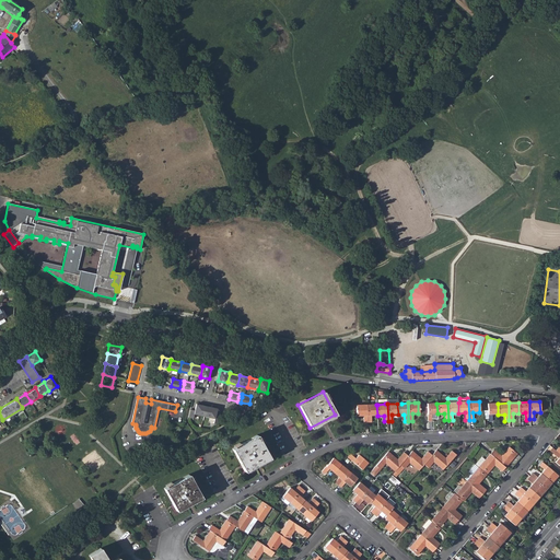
[(431,415),(438,413),(436,404),(427,404),(427,405),(422,405),(423,413),(427,413),(428,421),(431,421),(431,415)]
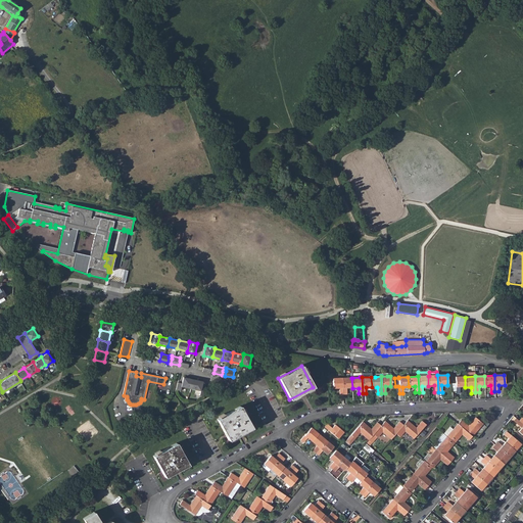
[(460,387),(465,387),(465,377),(455,377),(456,384),(456,391),(456,393),(460,393),(460,387)]
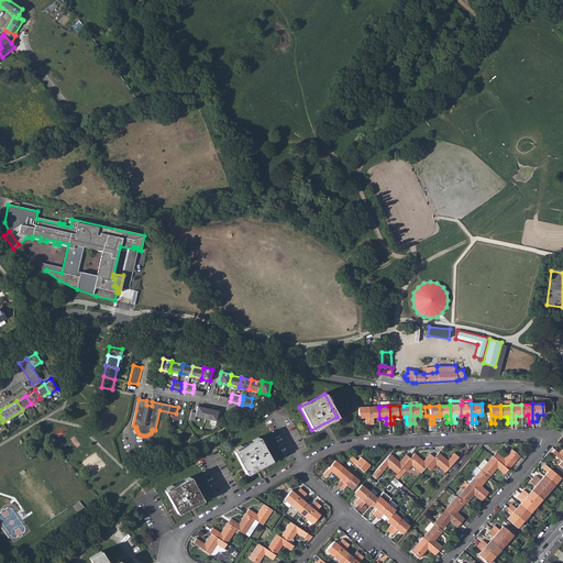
[(365,424),(370,424),(368,407),(357,407),(359,418),(365,418),(365,424)]
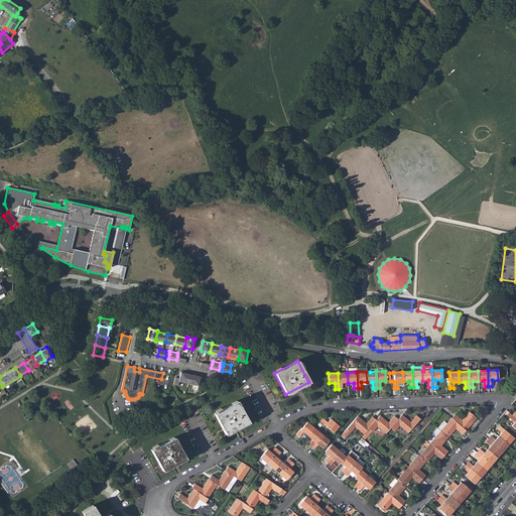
[(342,383),(348,383),(347,373),(338,373),(339,389),(342,389),(342,383)]
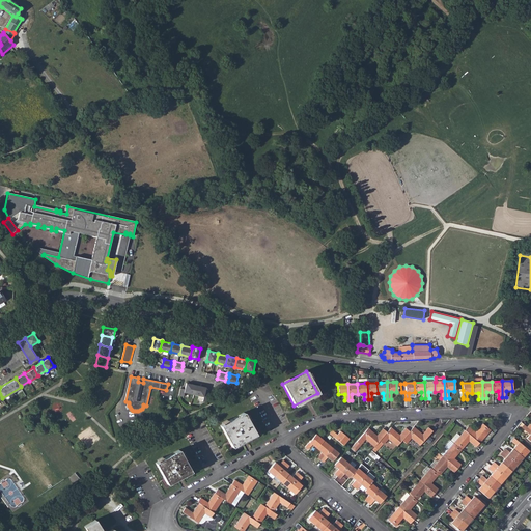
[(194,394),(196,387),(186,385),(185,389),(182,388),(179,395),(184,396),(184,392),(194,394)]
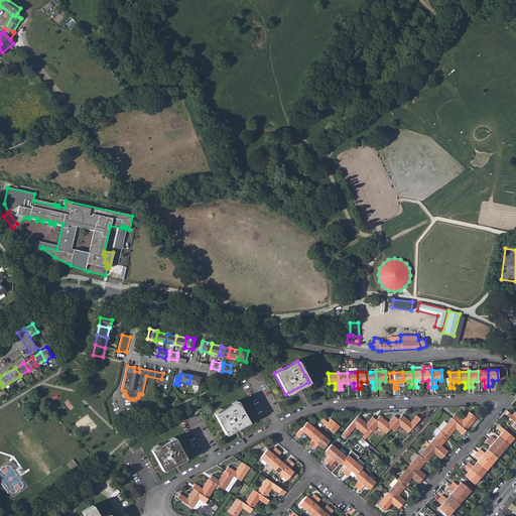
[(200,382),(200,378),(190,376),(188,383),(199,385),(198,389),(202,390),(203,383),(200,382)]
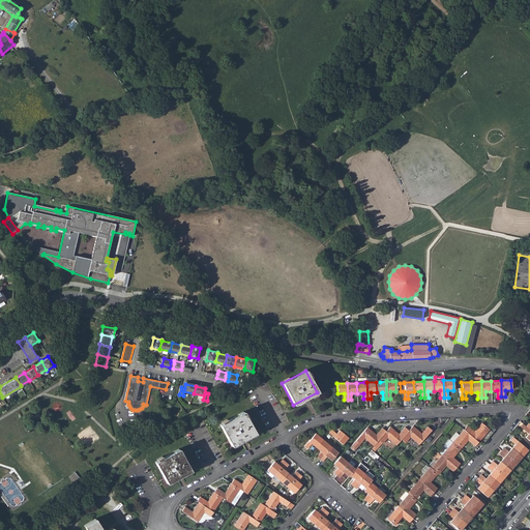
[(219,424),(232,446),(255,434),(243,412),(219,424)]
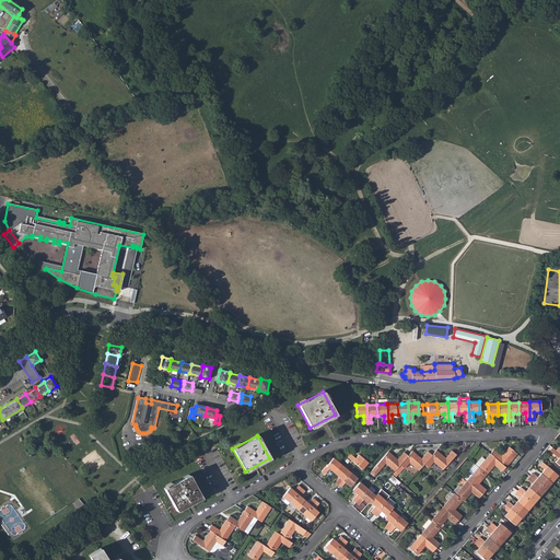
[(494,451),(490,455),(504,467),(505,467),(516,454),(509,447),(501,456),(494,451)]
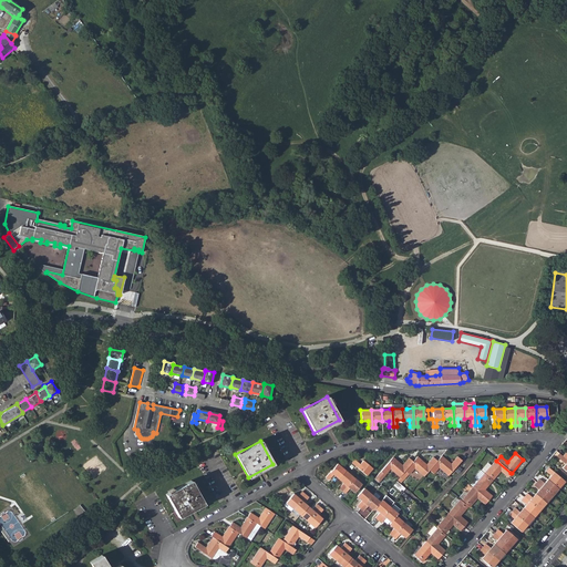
[(451,464),(441,456),(436,462),(429,471),(433,474),(439,468),(447,476),(461,461),(456,457),(451,464)]
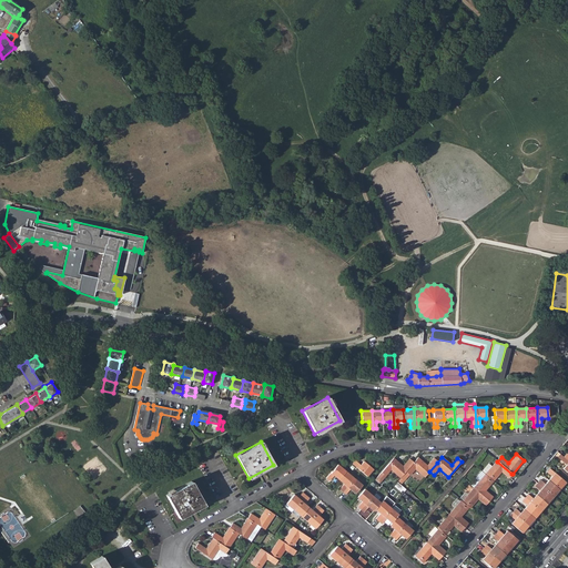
[(403,466),(393,458),(375,479),(379,483),(391,470),(399,478),(405,472),(413,463),(408,459),(403,466)]
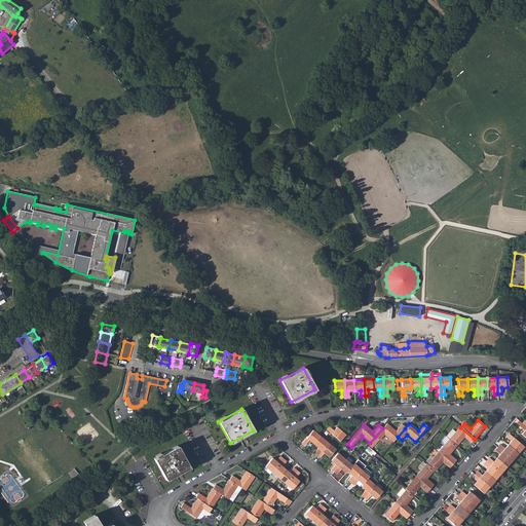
[(384,436),(392,443),(398,437),(405,428),(401,424),(396,431),(386,424),(382,428),(375,437),(379,440),(379,441),(384,436)]
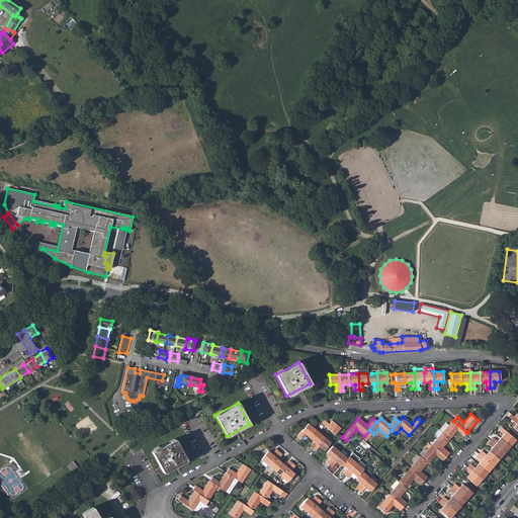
[(324,420),(321,423),(329,429),(334,435),(340,428),(331,421),(329,424),(324,420)]
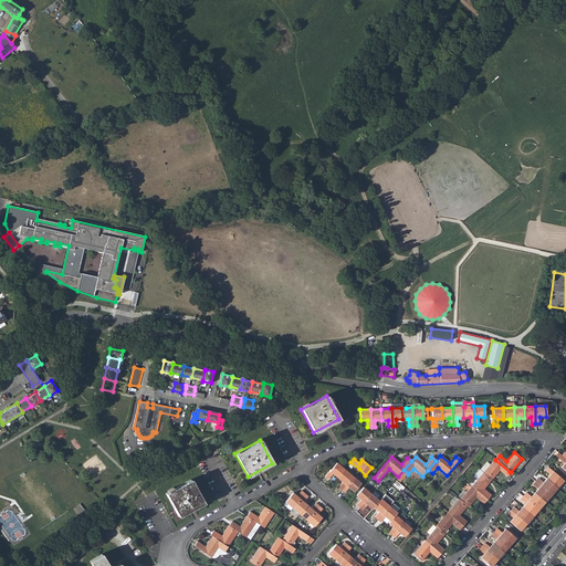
[(506,477),(510,472),(495,460),(495,459),(490,465),(486,462),(480,470),(483,473),(491,480),(499,471),(506,477)]
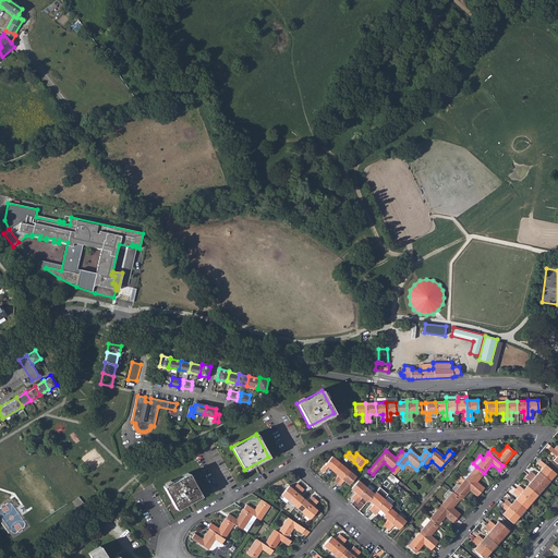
[(328,468),(332,472),(340,463),(331,457),(320,470),(324,473),(328,468)]
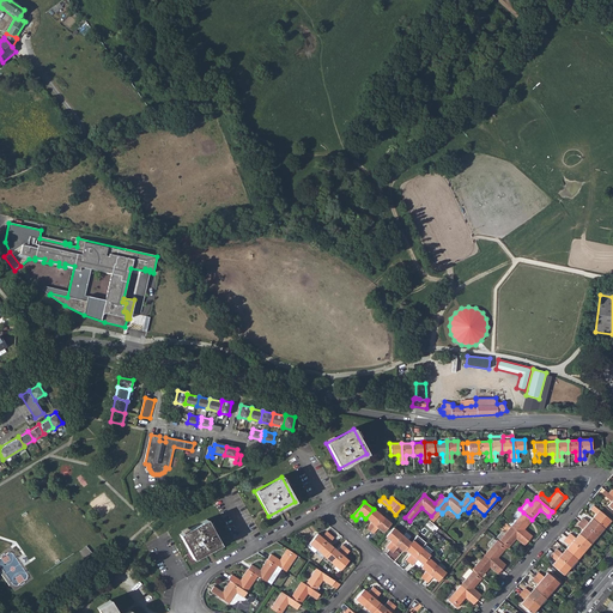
[(595,514),(592,519),(604,528),(610,521),(593,507),(590,510),(595,514)]
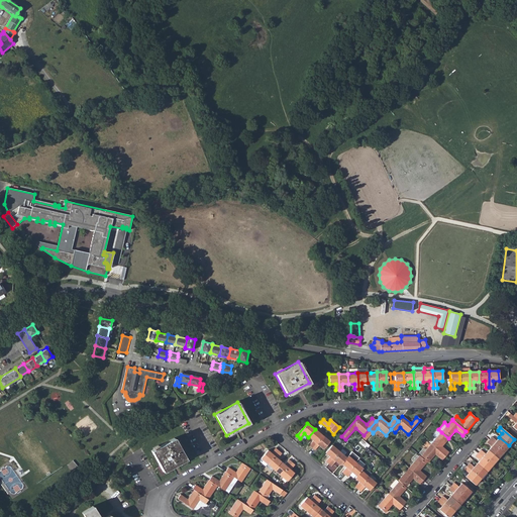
[(308,445),(311,448),(322,435),(315,429),(308,437),(313,440),(308,445)]
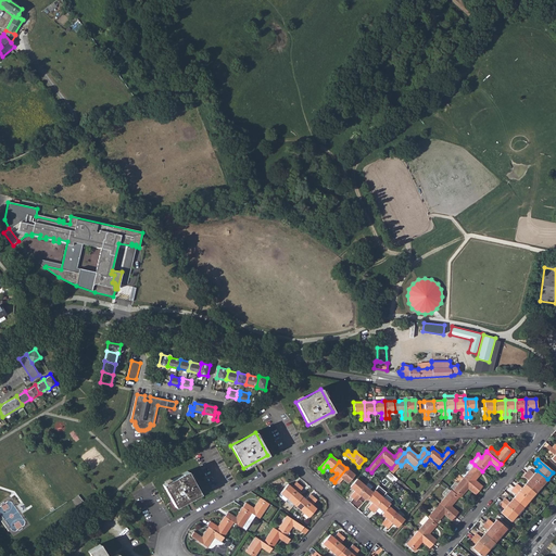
[(391,468),(395,471),(401,465),(396,462),(391,468)]
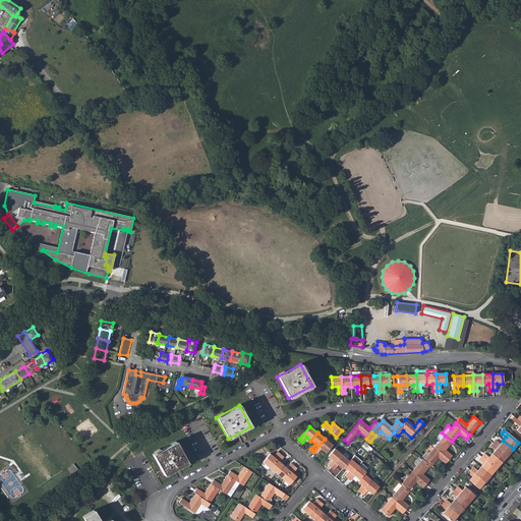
[(445,450),(452,442),(445,436),(433,448),(448,460),(452,456),(445,450)]
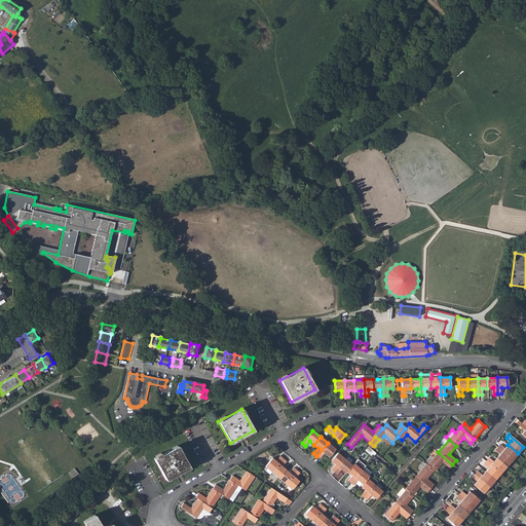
[(329,444),(328,443),(316,456),(320,458),(324,453),(329,457),(335,449),(336,446),(331,441),(329,444)]
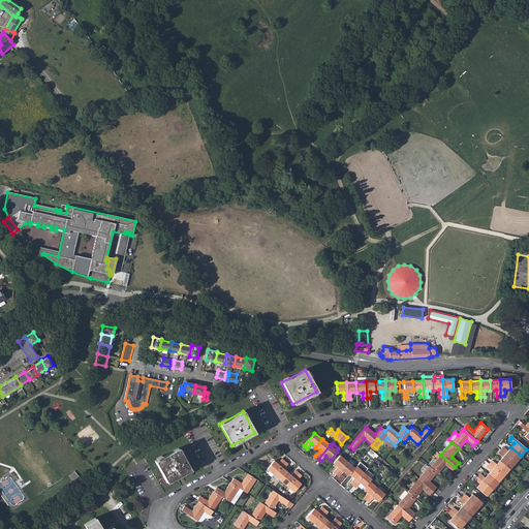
[(503,447),(500,450),(515,463),(521,456),(510,447),(507,450),(503,447)]
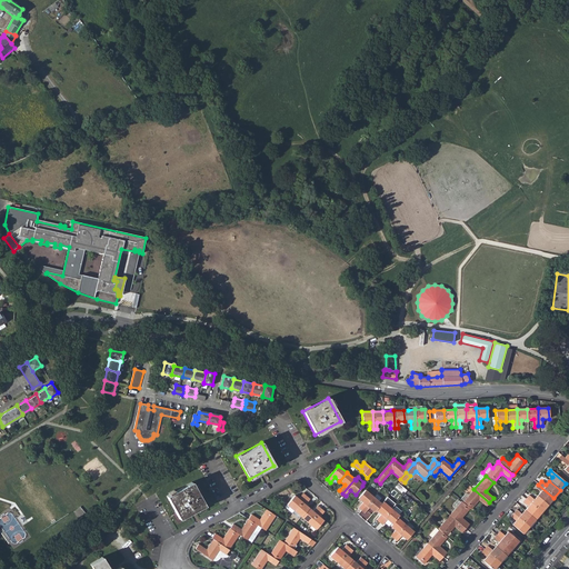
[(167,496),(179,519),(205,506),(191,482),(167,496)]
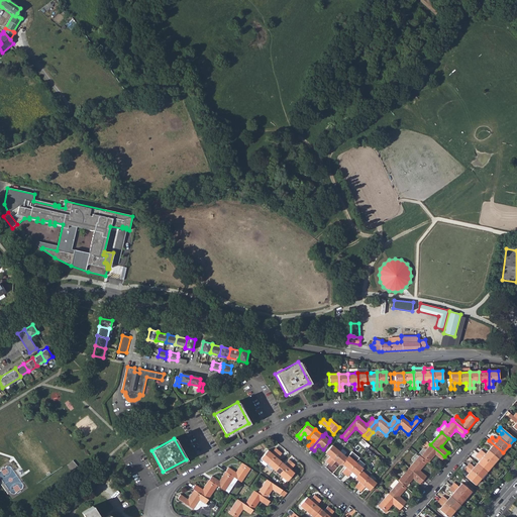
[(490,446),(487,450),(497,458),(503,452),(489,440),(486,443),(490,446)]
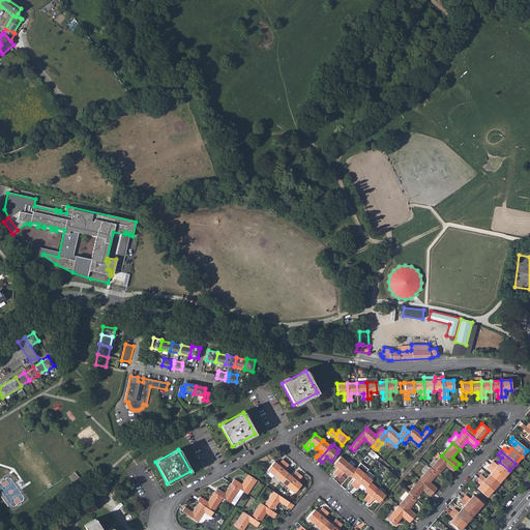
[(333,473),(336,476),(347,463),(340,455),(332,464),(337,468),(333,473)]
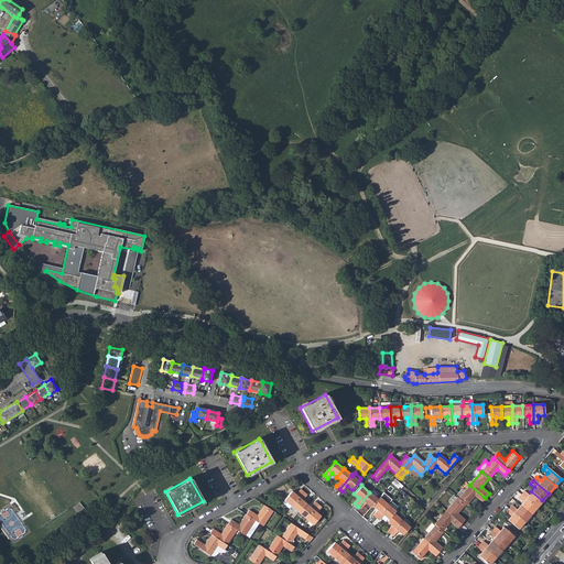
[(481,502),(485,498),(469,485),(464,491),(462,489),(455,496),(457,497),(465,505),(466,506),(474,496),(481,502)]
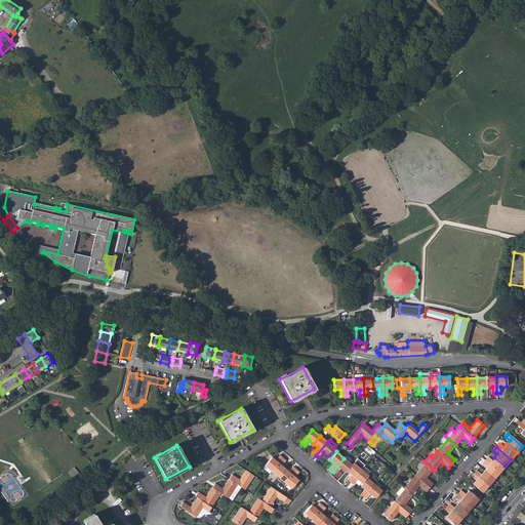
[(267,468),(265,470),(269,474),(271,472),(282,458),(279,455),(275,460),(272,457),(265,466),(267,468)]
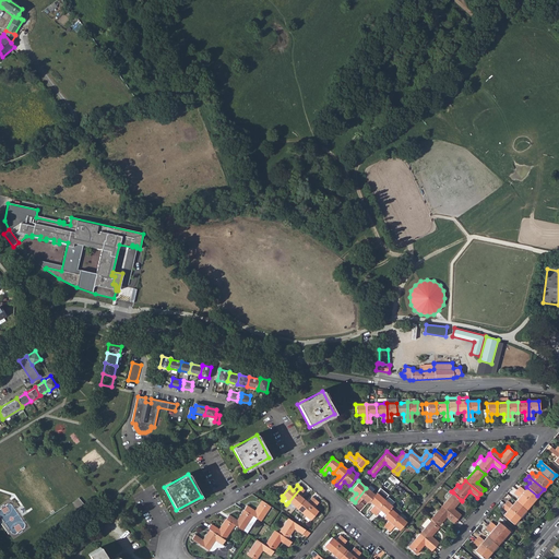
[(519,487),(516,489),(532,502),(537,496),(526,487),(524,490),(519,487)]
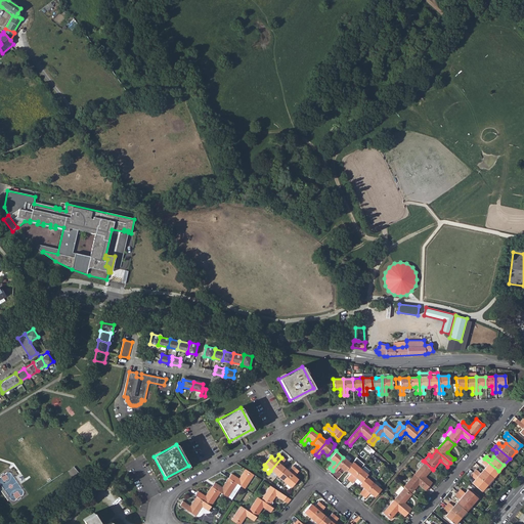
[(270,471),(277,477),(285,468),(281,465),(285,460),(281,457),(270,471)]
